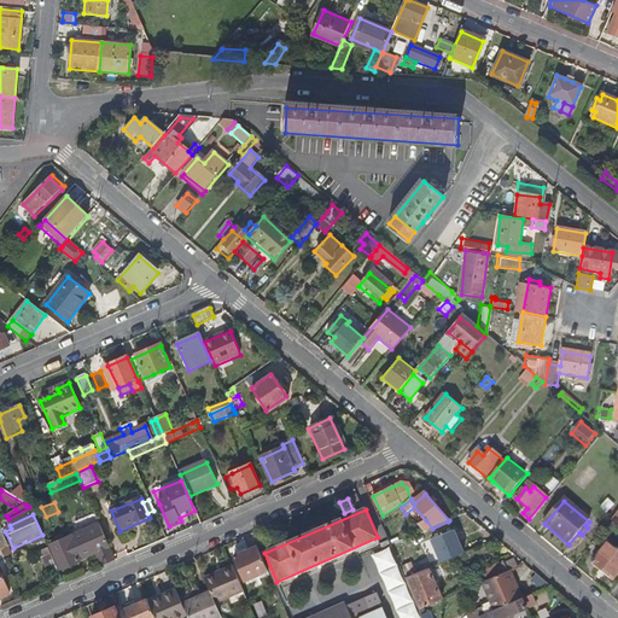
[(607,534),(617,522),(613,519),(604,530),(607,534)]
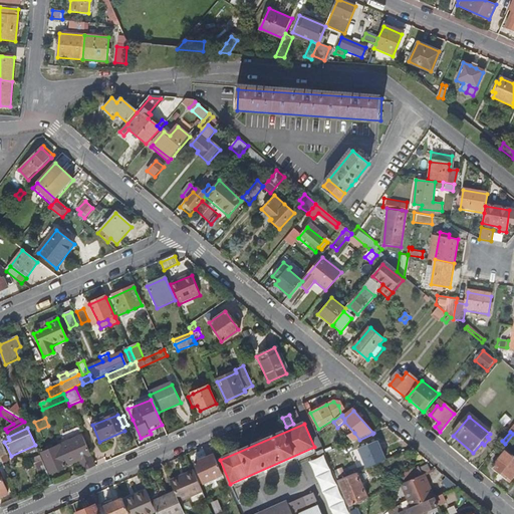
[(347,437),(352,443),(359,440),(354,433),(347,437)]
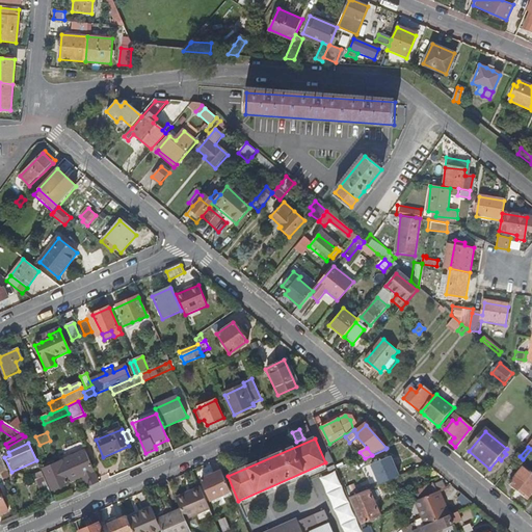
[(87,489),(100,484),(86,453),(74,459),(87,489)]
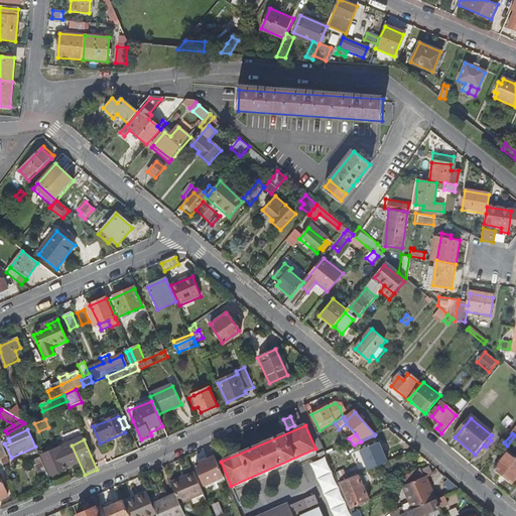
[(379,444),(360,453),(368,472),(387,464),(379,444)]
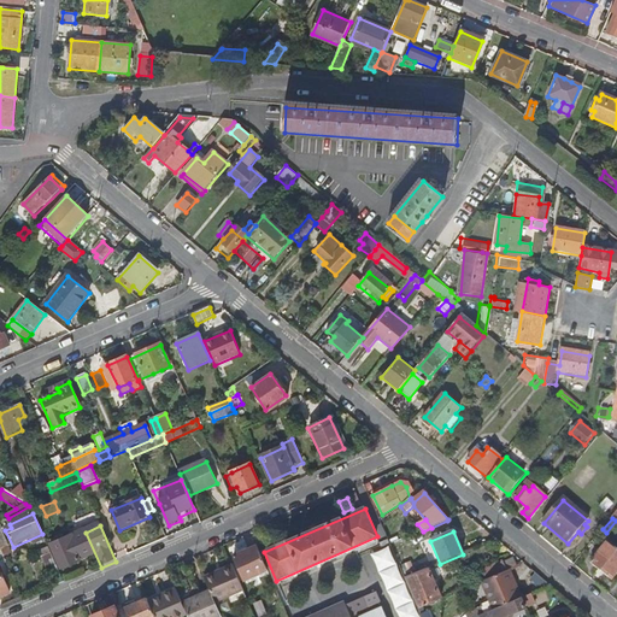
[(0,550),(3,557),(4,558),(11,554),(1,534),(0,534),(0,550)]
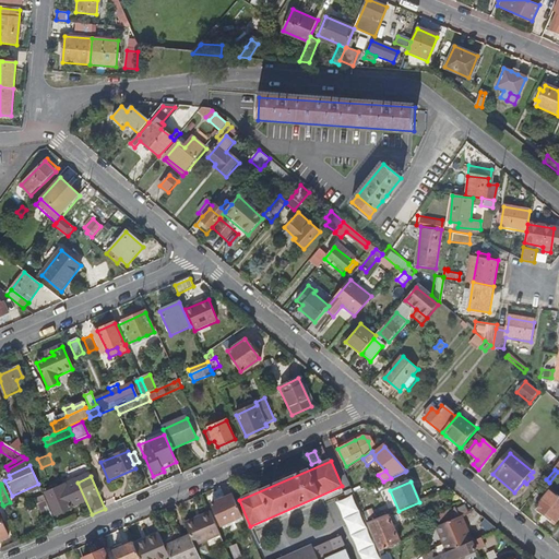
[(67,499),(70,497),(66,487),(58,490),(57,487),(51,489),(52,492),(47,496),(56,516),(71,510),(67,499)]
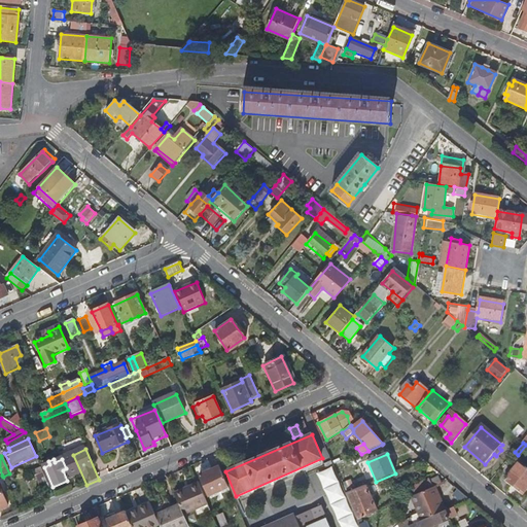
[(526,490),(526,470),(519,464),(504,482),(522,496),(526,490)]
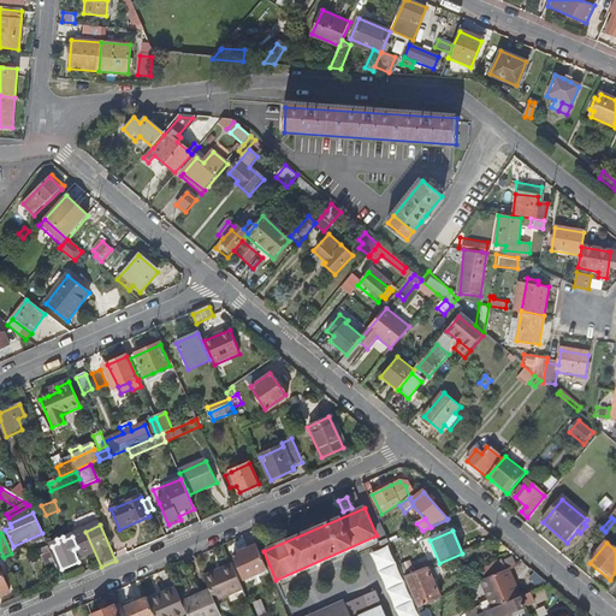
[(412,594),(404,578),(398,563),(390,544),(381,548),(359,557),(381,608),(412,594)]
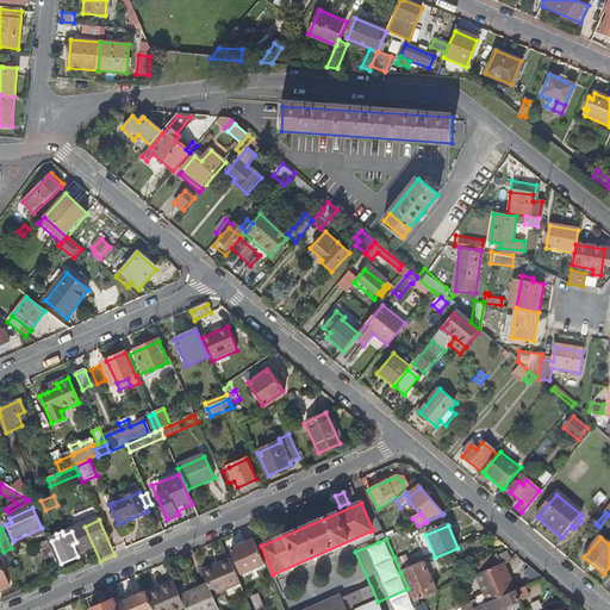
[(265,562),(254,540),(231,548),(242,573),(265,562)]
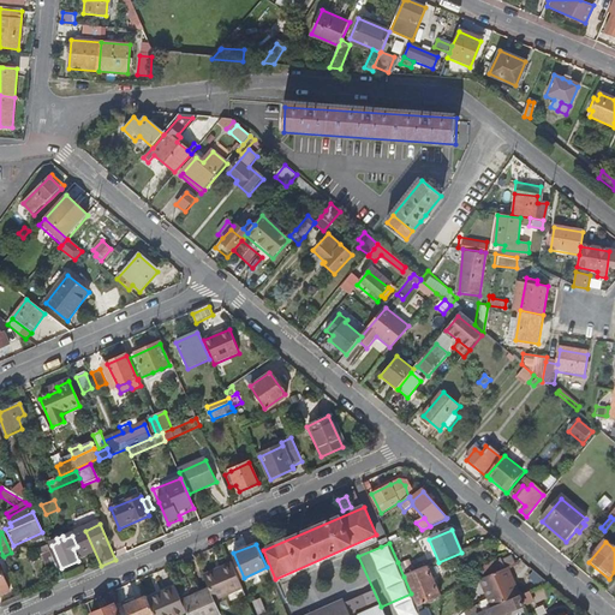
[(40,550),(42,557),(51,554),(48,547),(40,550)]
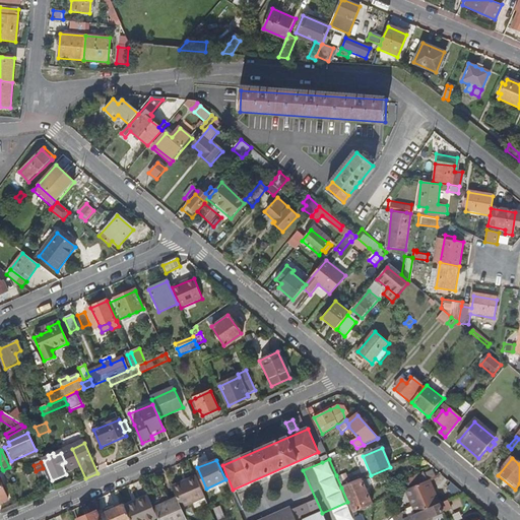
[(67,462),(65,462),(62,464),(66,474),(71,472),(67,462)]
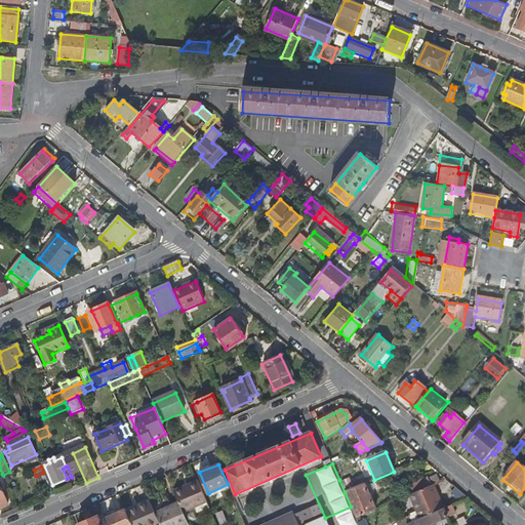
[(54,496),(50,487),(43,473),(36,476),(34,477),(45,501),(54,496)]
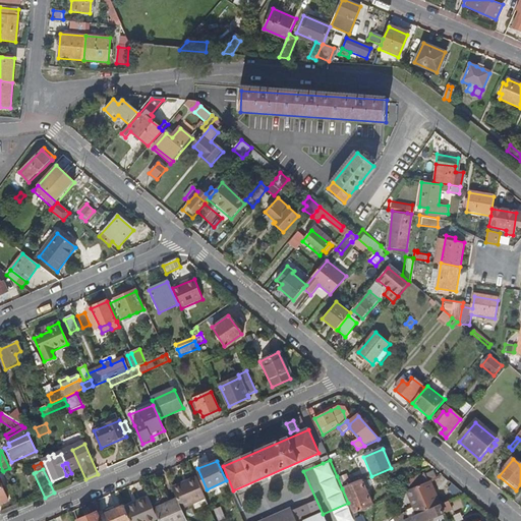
[(433,471),(425,475),(428,482),(438,478),(433,471)]
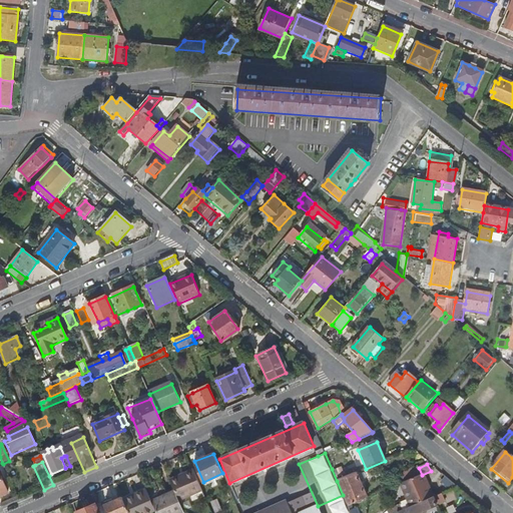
[(404,483),(422,475),(419,468),(418,467),(401,475),(402,477),(404,483)]
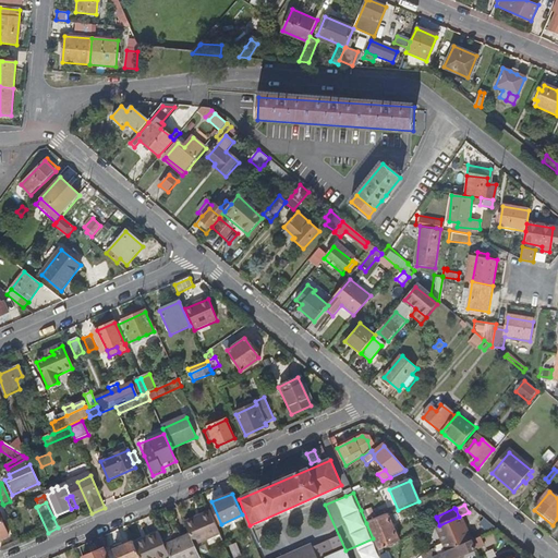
[(195,545),(220,534),(210,511),(199,517),(201,518),(186,525),(189,532),(191,535),(195,545)]
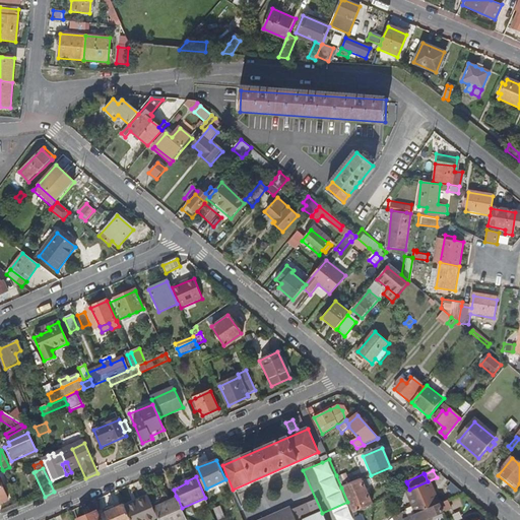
[(369,494),(363,478),(343,488),(354,514),(372,507),(367,495),(369,494)]
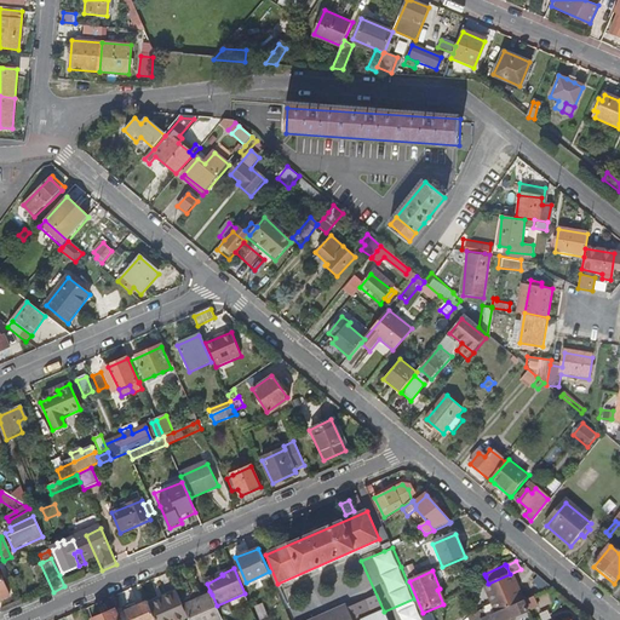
[(497,613),(523,602),(524,601),(521,592),(518,593),(510,574),(488,584),(484,586),(493,604),(497,613)]
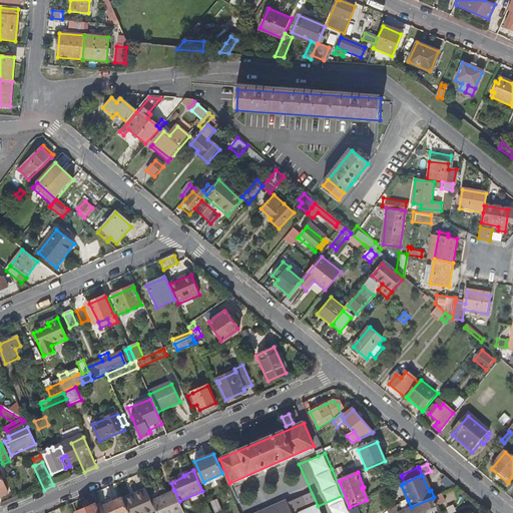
[(451,490),(457,487),(445,478),(442,482),(451,490)]
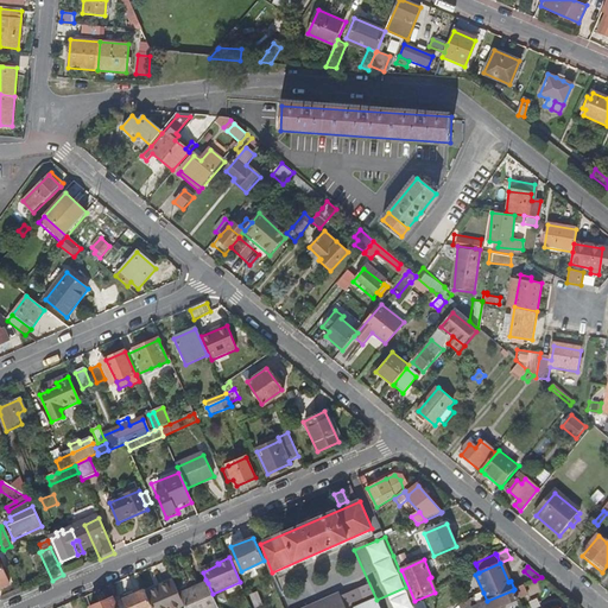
[(178,607),(184,606),(179,595),(175,582),(146,594),(151,607),(178,607)]
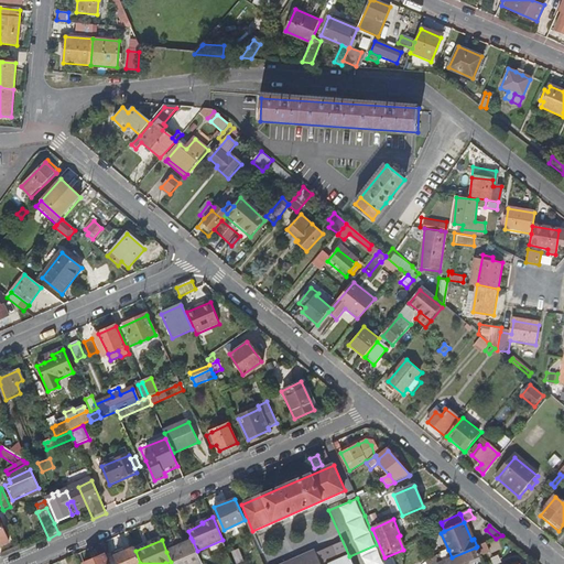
[(197,563),(202,563),(197,551),(193,541),(184,544),(166,552),(171,562),(172,563),(197,563)]
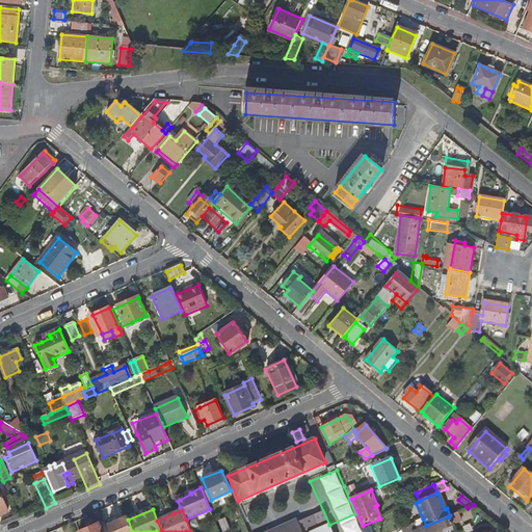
[(463,522),(459,511),(450,515),(449,516),(453,525),(463,522)]
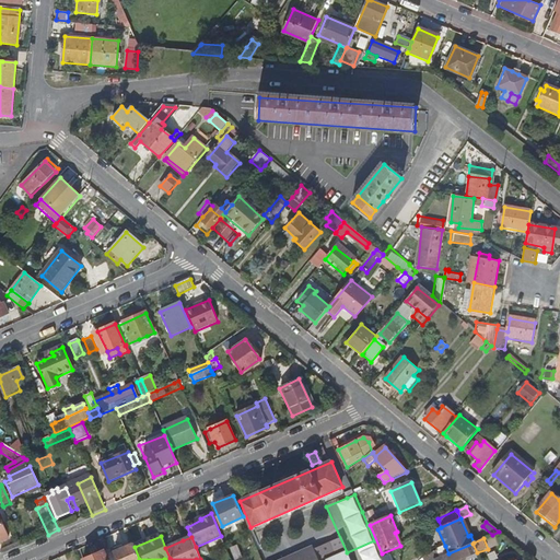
[(374,540),(347,552),(349,559),(382,559),(380,555),(374,540)]
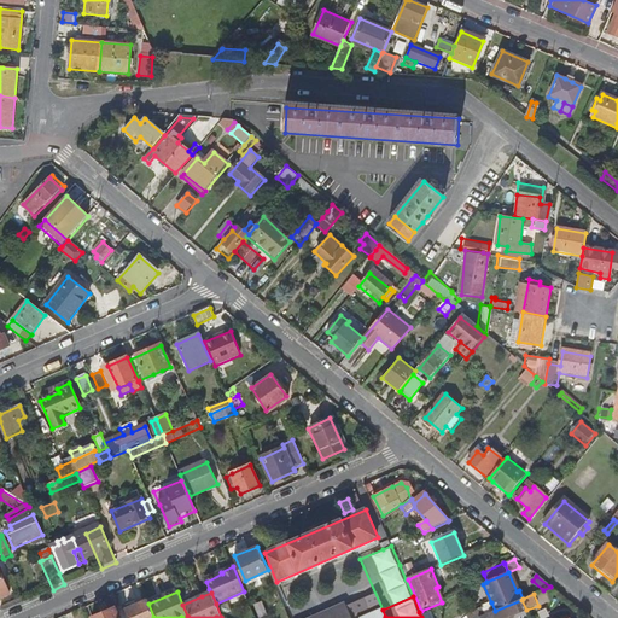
[(366,599),(347,607),(350,617),(360,617),(359,614),(371,608),(366,599)]
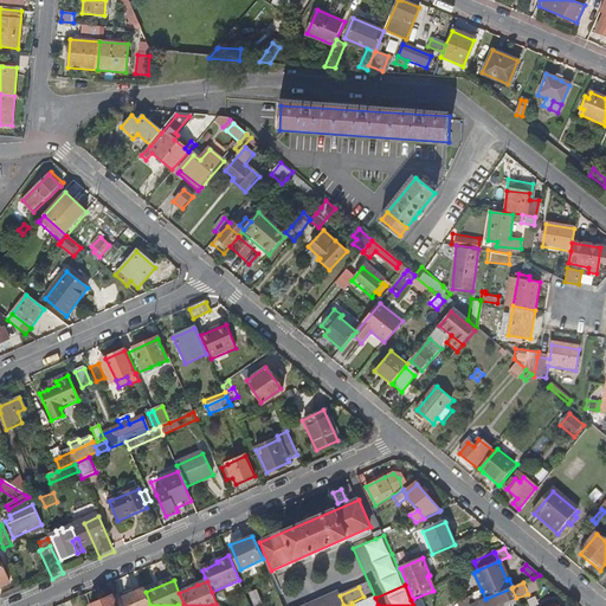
[(500,605),(516,599),(516,598),(511,588),(485,599),(474,604),(469,605),(500,605)]
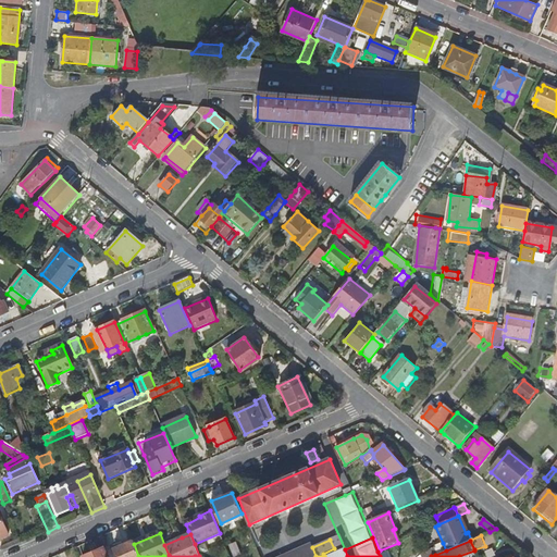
[(138,556),(134,544),(133,542),(114,549),(116,556),(138,556)]
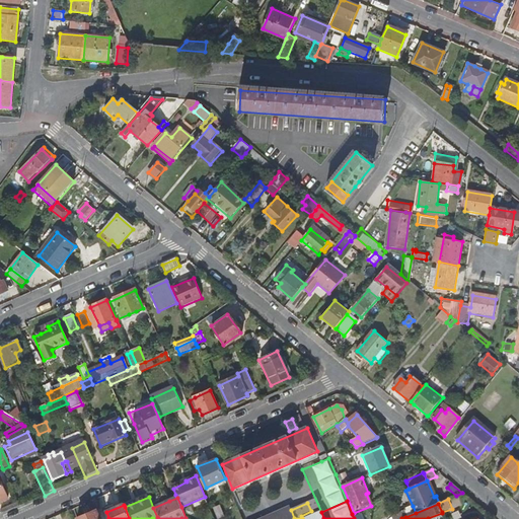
[(403,512),(405,517),(416,513),(413,506),(405,509),(405,511),(403,512)]
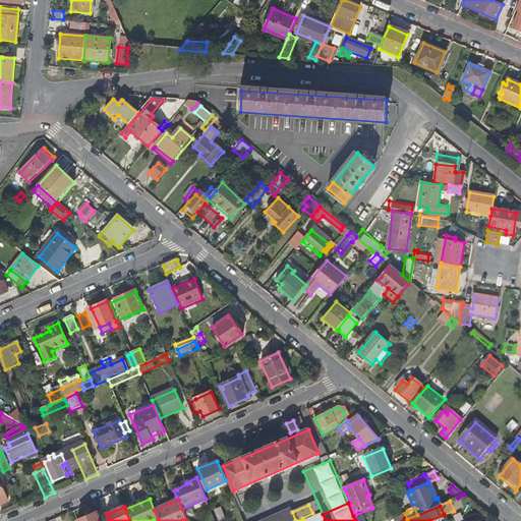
[(78,520),(101,520),(97,511),(77,519),(78,520)]
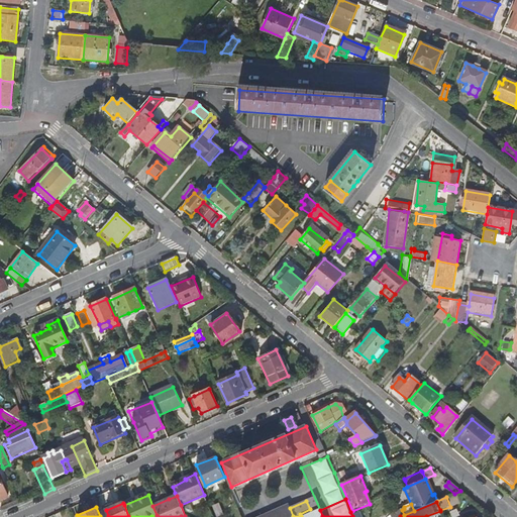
[(293,516),(290,508),(266,516),(293,516)]
